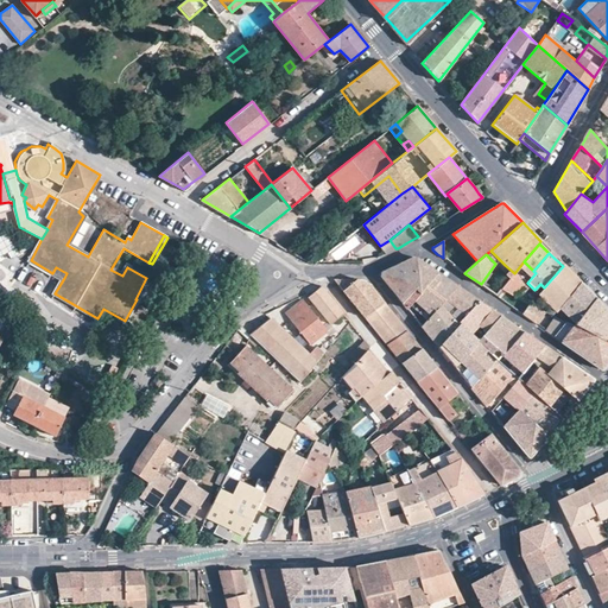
[(419,293),(437,272),(417,258),(413,258),(397,265),(419,293)]
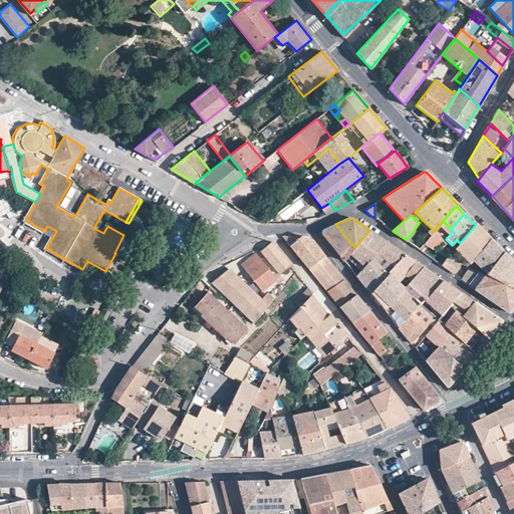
[(349,253),(354,248),(335,224),(322,230),(322,234),(344,261),(350,254),(349,253)]
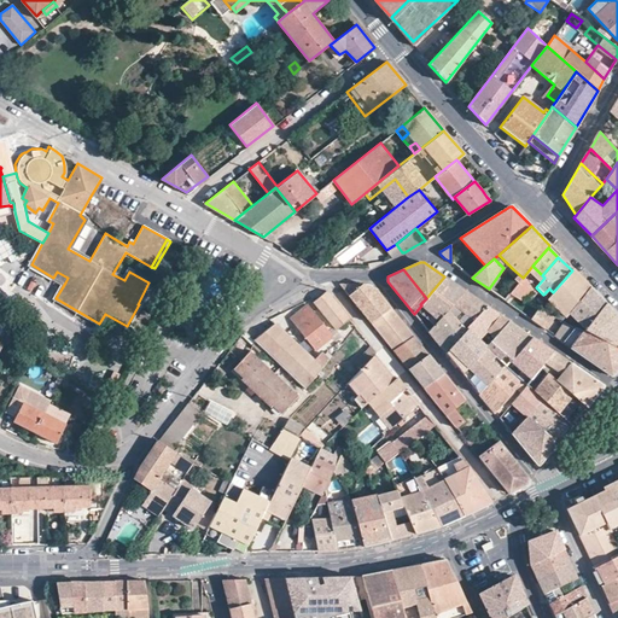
[(505,301),(509,295),(523,278),(513,269),(493,292),(505,301)]
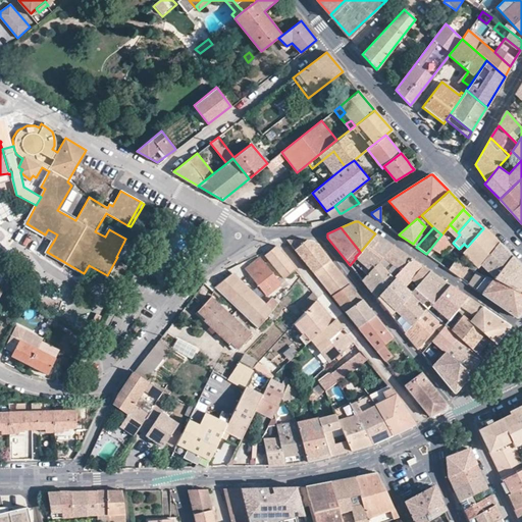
[(483,228),(467,247),(463,252),(462,253),(477,268),(480,265),(499,243),(484,227),(483,228)]
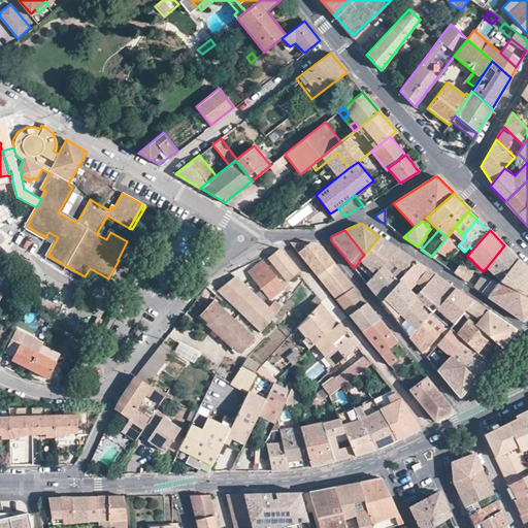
[(45,237),(56,241),(58,237),(48,232),(45,237)]
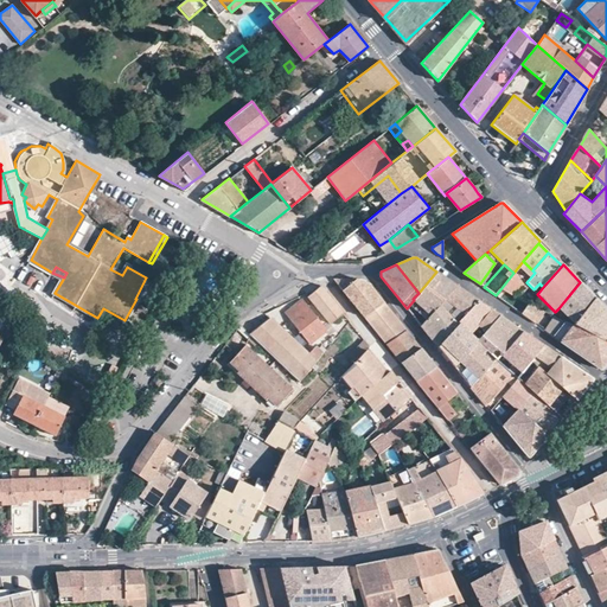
[(439,305),(457,285),(436,272),(419,293),(413,299),(414,300),(430,314),(439,305)]
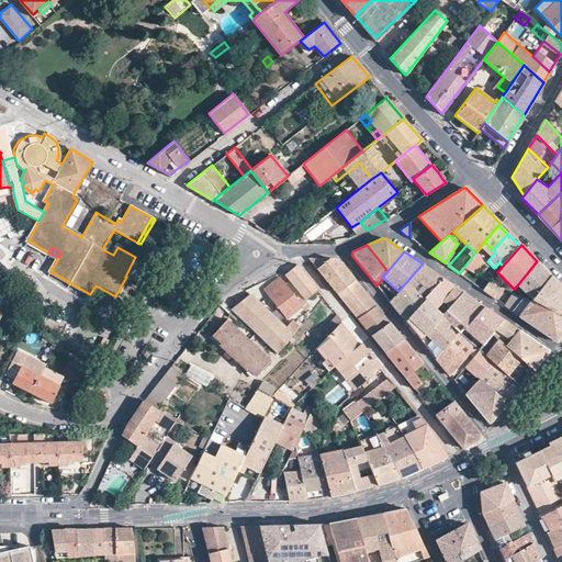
[(476,251),(475,253),(463,268),(479,277),(480,277),(490,263),(487,261),(476,251)]
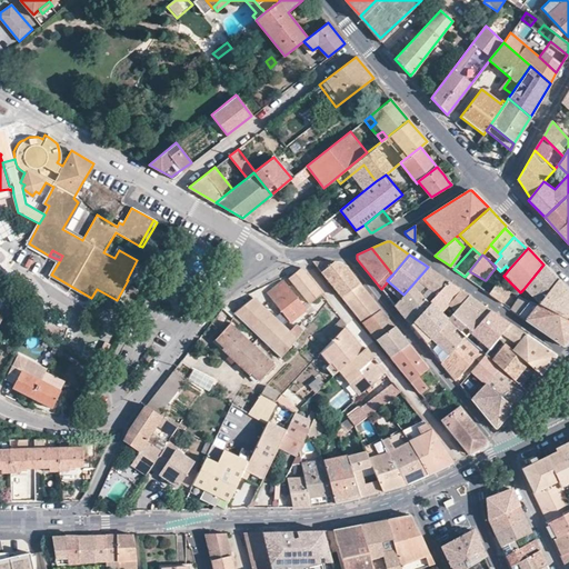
[(141,263),(137,260),(127,280),(128,280),(130,282),(141,263)]
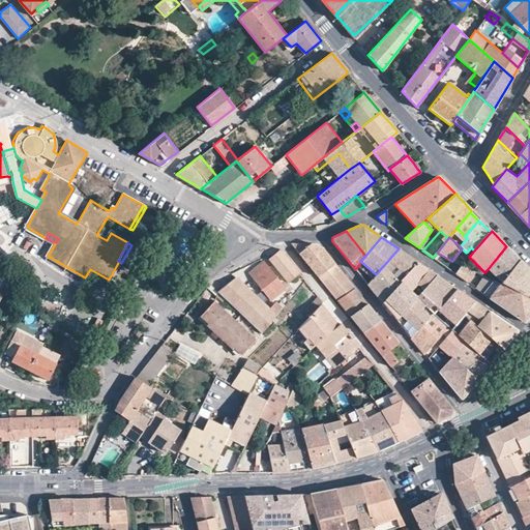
[(318,276),(335,264),(322,247),(312,243),(292,243),(291,243),(318,276)]
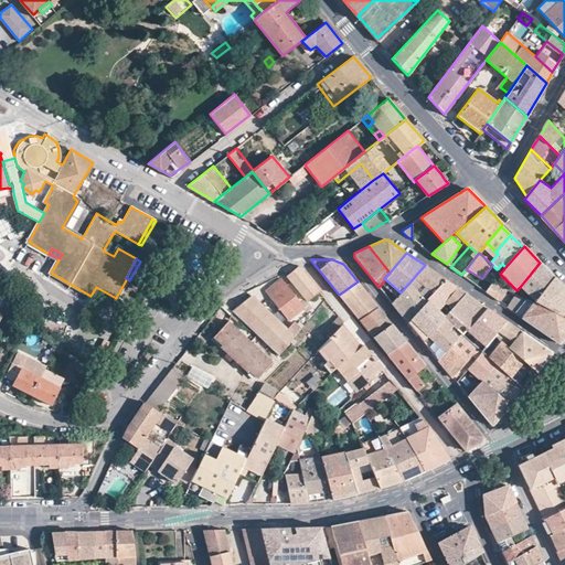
[(540,263),(520,287),(534,300),(533,302),(564,318),(564,288),(564,287),(542,265),(540,263)]
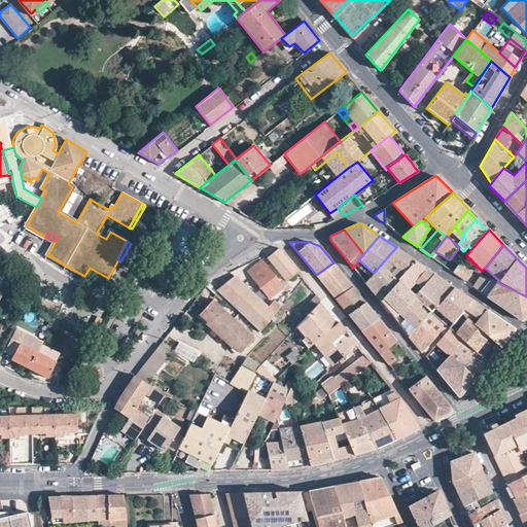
[(397,280),(415,260),(396,247),(381,265),(396,282),(397,280)]
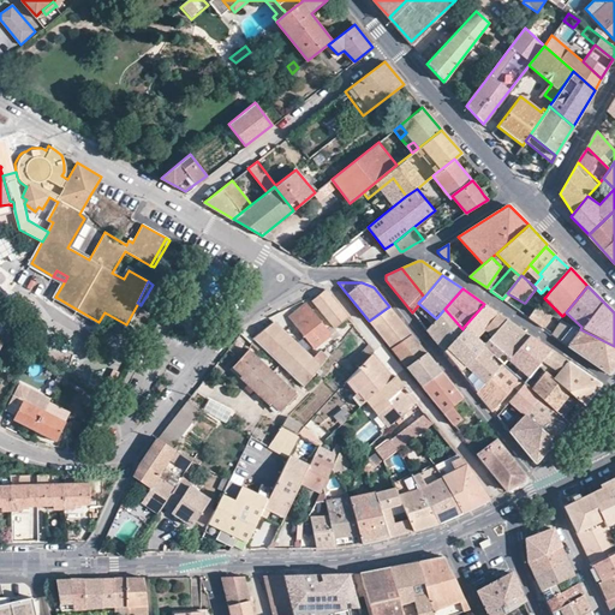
[(334,328),(347,317),(324,290),(311,300),(334,328)]
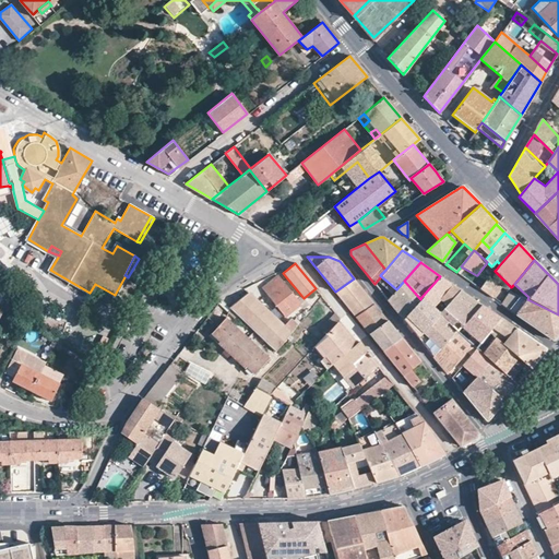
[(285,317),(300,304),(278,275),(262,288),(285,317)]
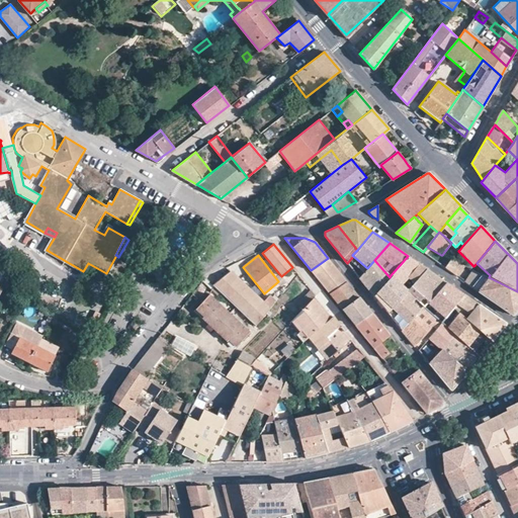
[(408,256),(391,275),(401,284),(405,281),(411,286),(427,269),(408,256)]
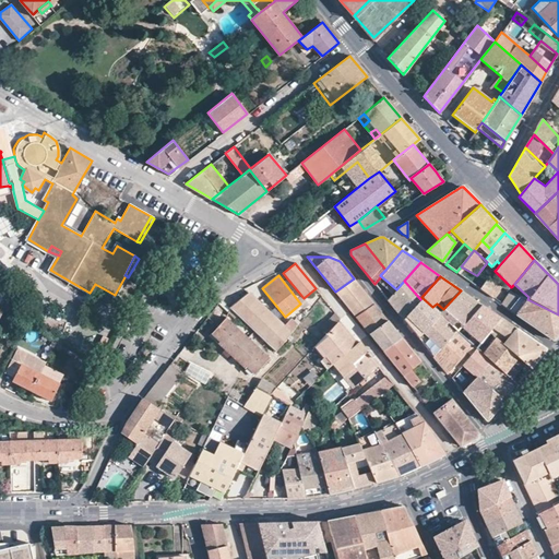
[(356,318),(375,305),(354,278),(335,292),(356,318)]
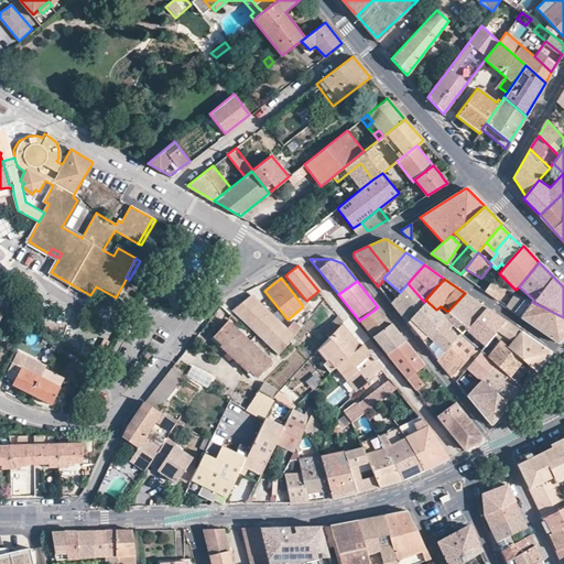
[(485,291),(498,301),(506,290),(490,282),(485,291)]
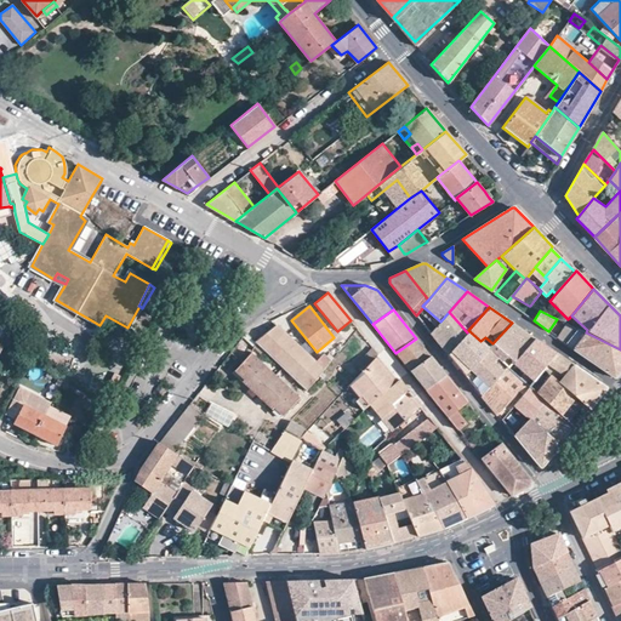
[(467,332),(449,312),(440,322),(431,332),(448,354),(467,332)]
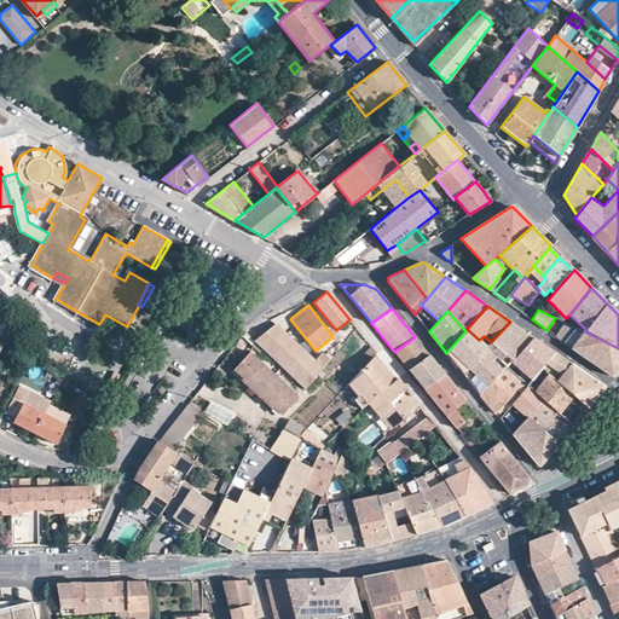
[(510,322),(491,342),(486,347),(507,365),(533,337),(510,322)]
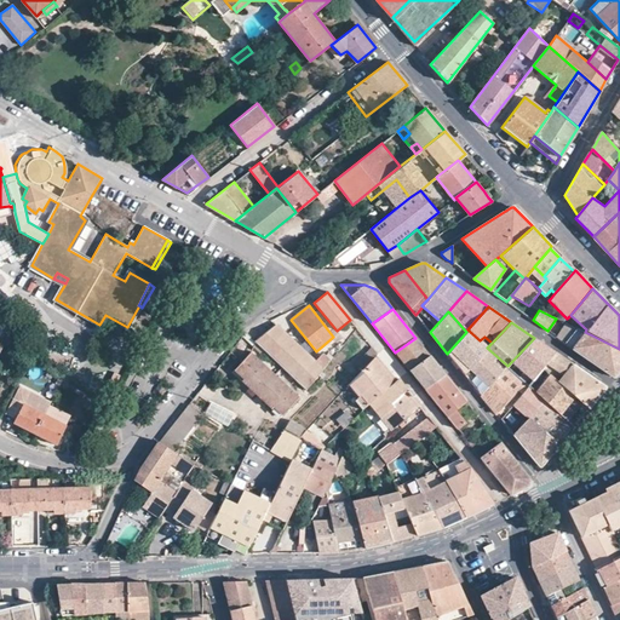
[(619,368),(619,349),(585,332),(584,333),(566,323),(556,337),(570,348),(589,360),(614,377),(619,368)]
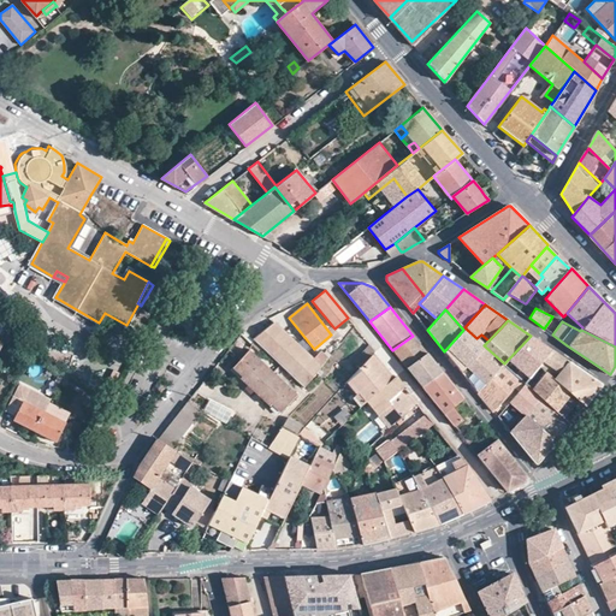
[(320,351),(313,359),(274,323),(253,339),(280,365),(303,388),(330,355),(326,350),(323,354),(320,351)]
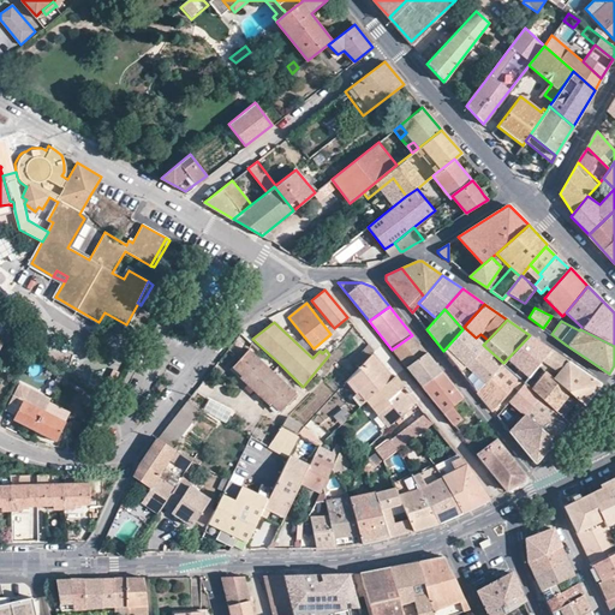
[(464,327),(463,329),(443,351),(460,371),(483,345),(476,338),(464,327)]
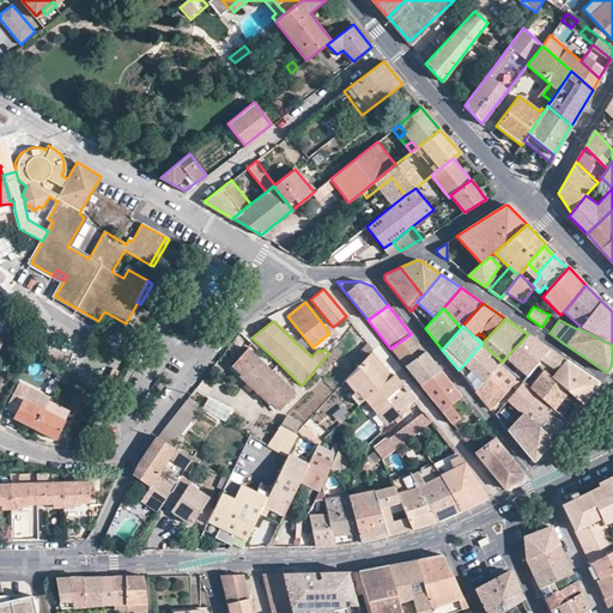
[(479,333),(474,337),(481,344),(486,339),(479,333)]
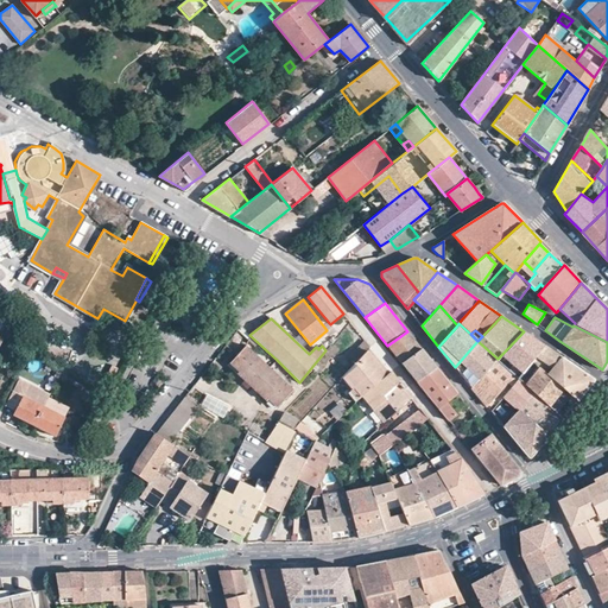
[(401,363),(422,348),(407,331),(387,346),(401,363)]
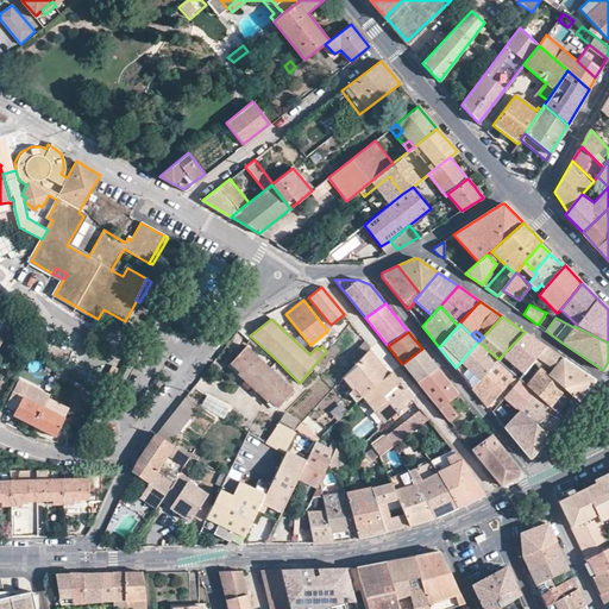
[(519,380),(533,362),(538,357),(539,356),(523,344),(529,336),(525,332),(498,359),(515,376),(519,380)]
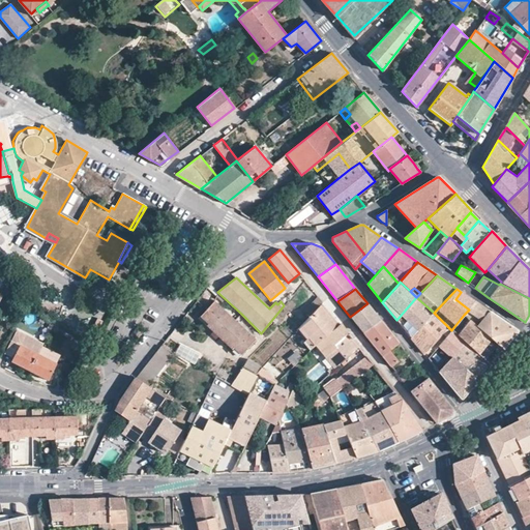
[(308,317),(319,305),(321,304),(323,302),(319,297),(303,312),(308,317)]
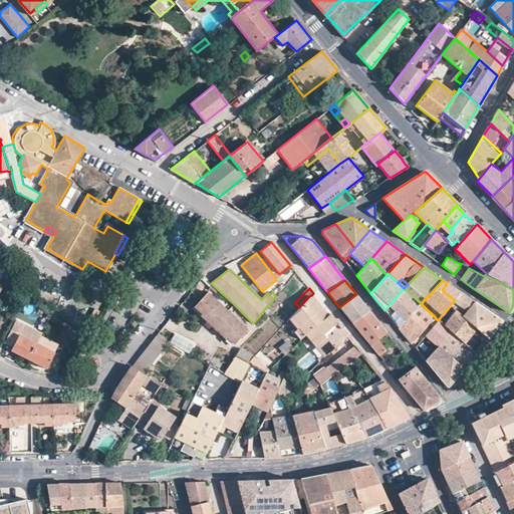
[(404,288),(384,310),(399,327),(421,303),(404,288)]
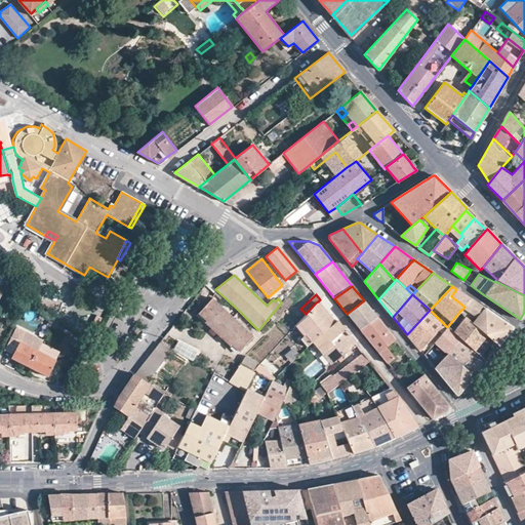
[(217,333),(232,318),(211,298),(198,313),(206,320),(204,322),(217,333)]
